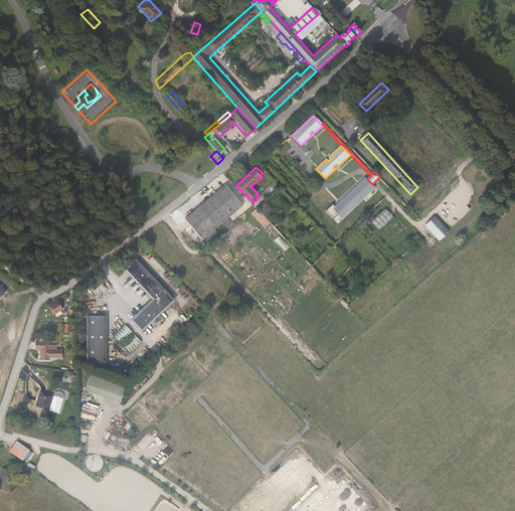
[(74,190),(80,188),(74,169),(67,171),(74,190)]
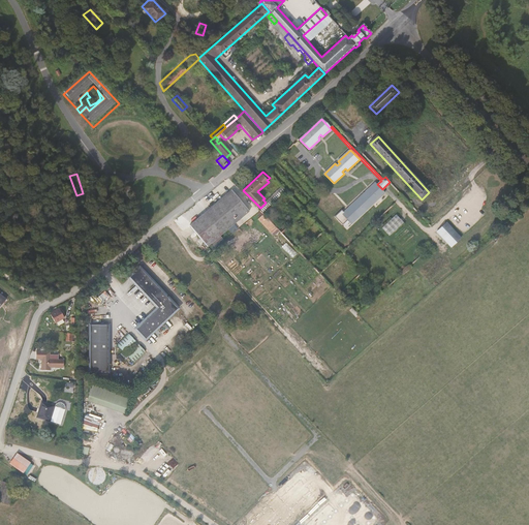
[(365,209),(366,210),(384,192),(382,189),(377,184),(376,183),(356,201),(359,203),(354,206),(353,204),(344,212),(342,210),(335,216),(343,224),(348,219),(351,223),(363,214),(361,212),(365,209)]
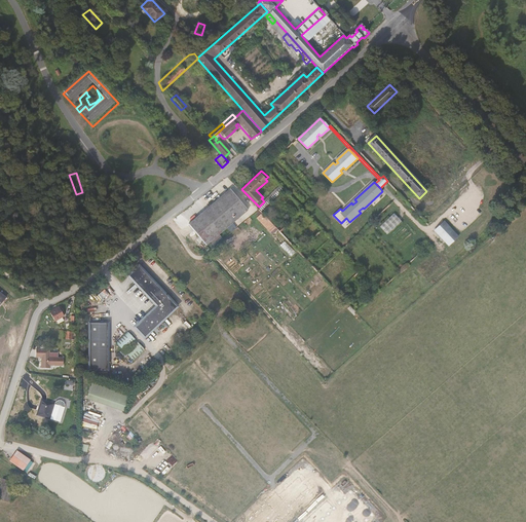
[(217,234),(249,209),(231,187),(201,212),(217,234)]
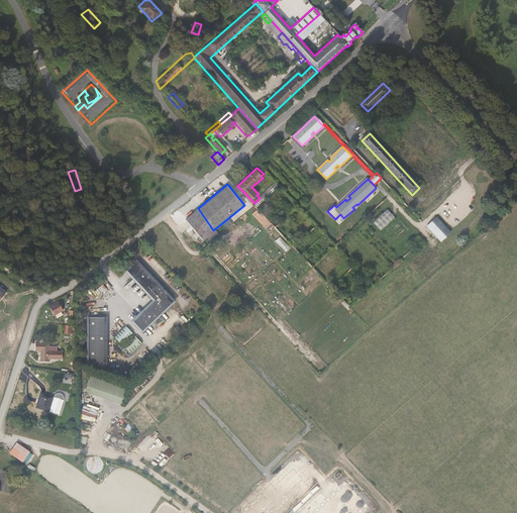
[(254,203),(257,207),(274,191),(271,188),(260,198),(254,203)]
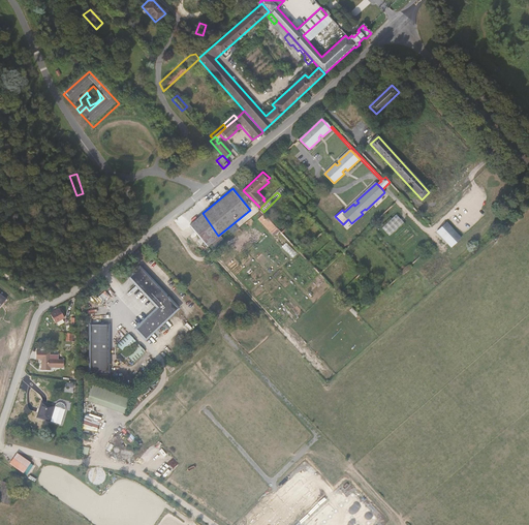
[(292,254),(299,249),(263,212),(258,216),(292,254)]
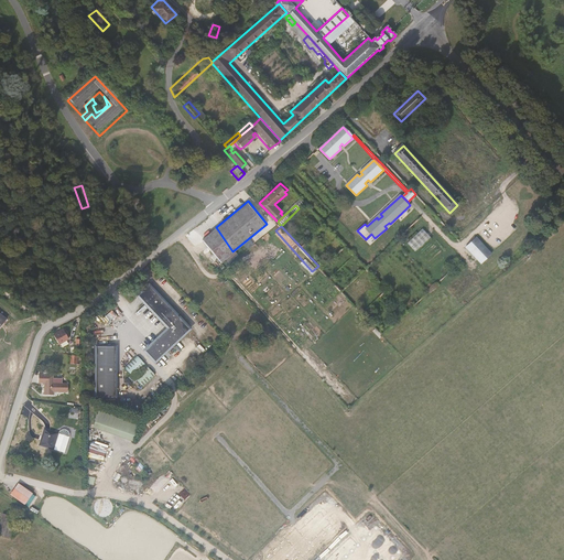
[(221,261),(232,251),(216,227),(203,238),(221,261)]
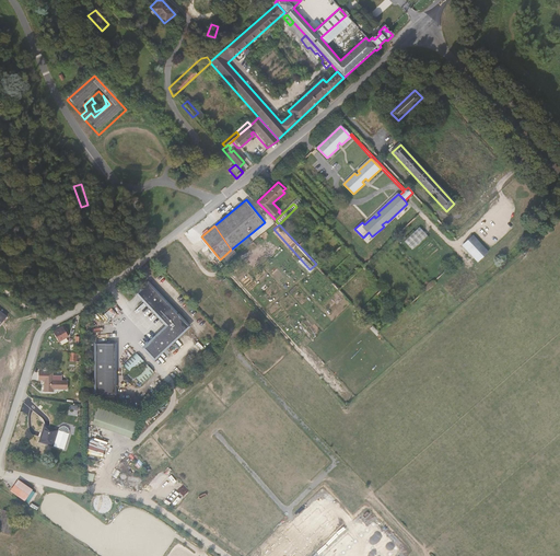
[(405,241),(412,248),(428,235),(419,227),(405,241)]
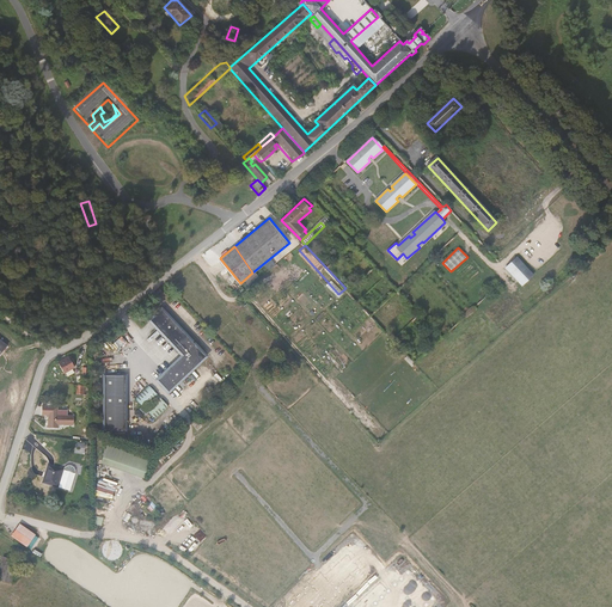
[(522,284),(533,275),(515,258),(505,268),(522,284)]
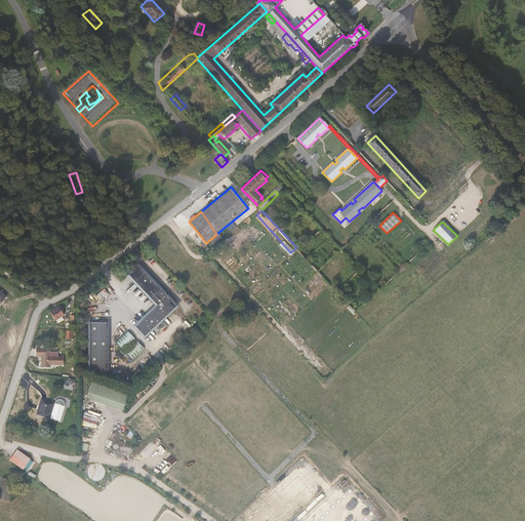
[(151,333),(178,308),(139,266),(129,275),(159,306),(140,322),(151,333)]
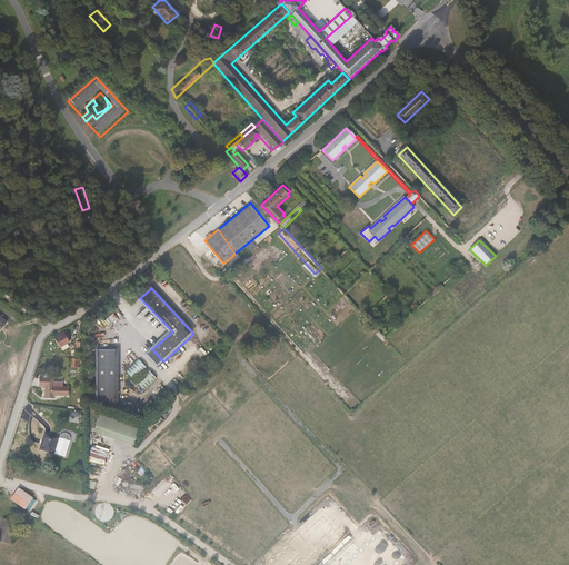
[(60,347),(71,340),(66,330),(55,337),(60,347)]
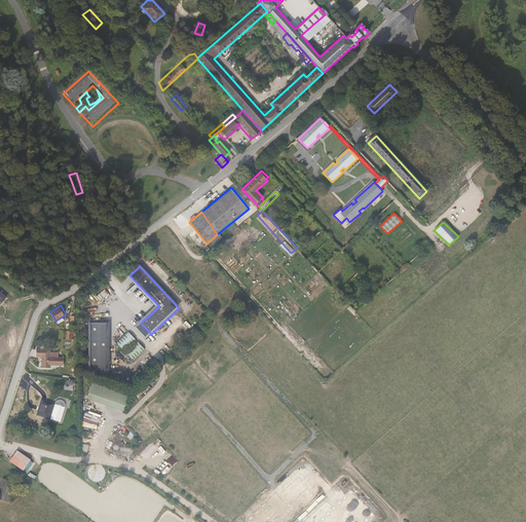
[(226,321),(233,329),(247,318),(238,309),(226,321)]
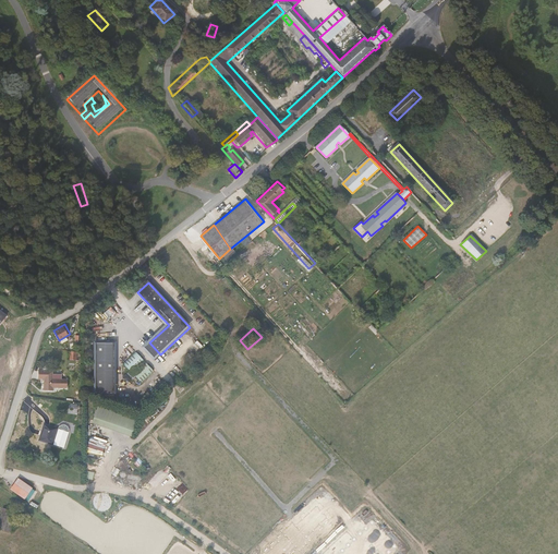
[(154,360),(160,354),(149,342),(143,348),(154,360)]
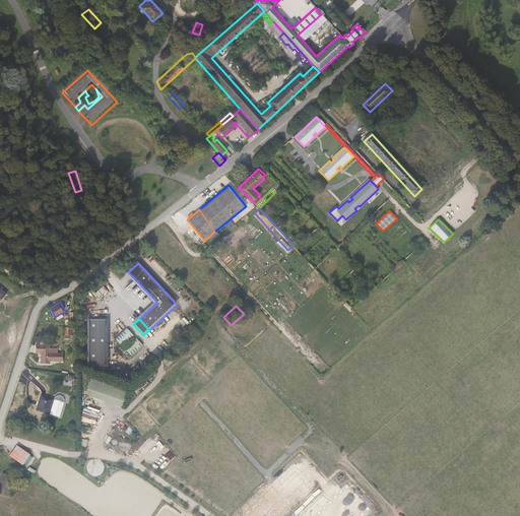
[(108,371),(108,324),(89,324),(89,371),(108,371)]
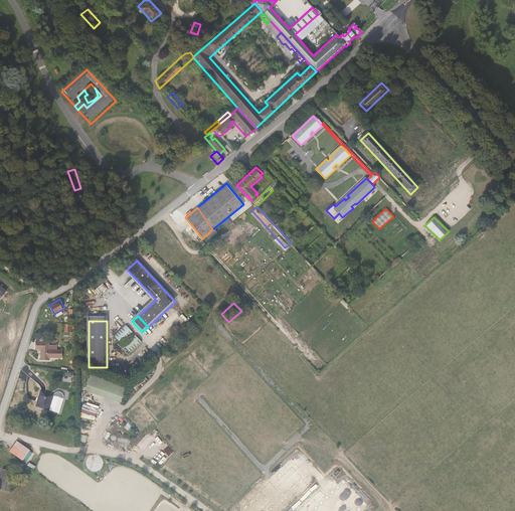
[(116,337),(118,339),(116,341),(121,347),(133,336),(125,328),(116,337)]
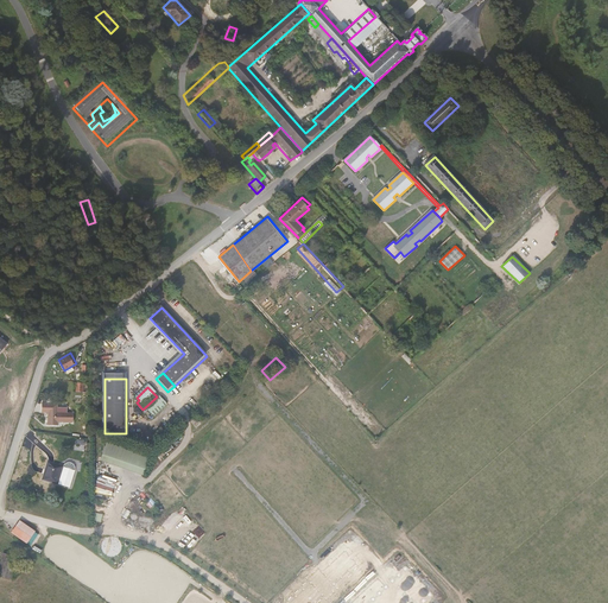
[(153,421),(168,408),(159,400),(145,412),(153,421)]
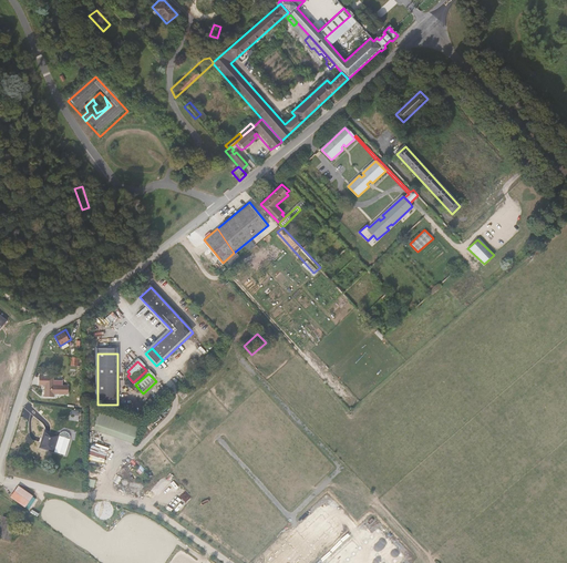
[(61,392),(68,393),(68,384),(62,384),(62,379),(53,378),(53,375),(39,375),(38,384),(44,384),(43,396),(53,396),(53,390),(55,390),(55,391),(61,391),(61,392)]
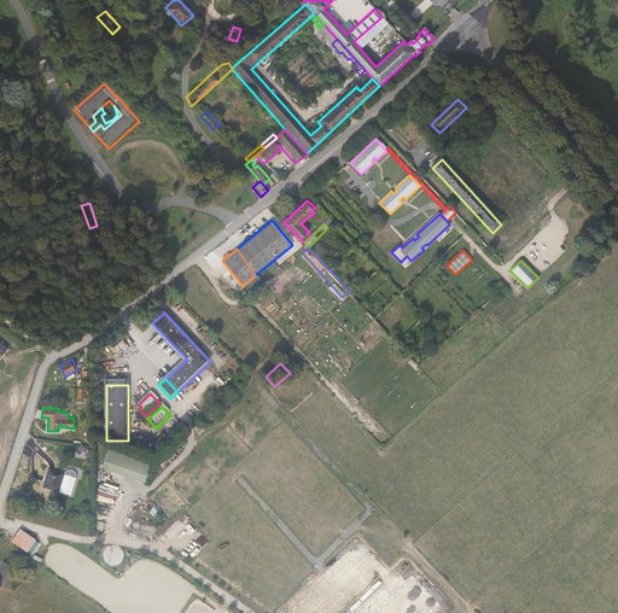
[(109,454),(101,473),(146,488),(152,468),(109,454)]
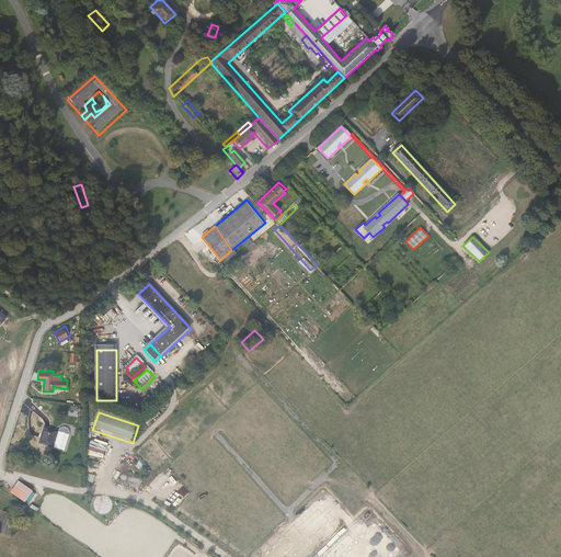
[(35,440),(60,448),(66,434),(66,430),(65,428),(64,425),(60,424),(57,425),(55,429),(41,423),(35,440)]
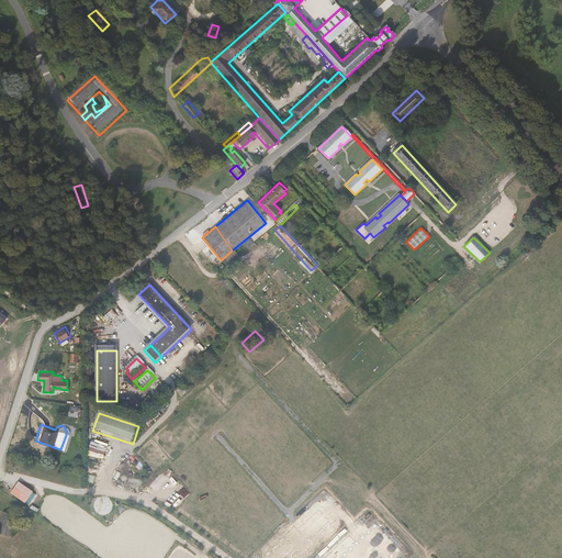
[(137,467),(134,471),(142,477),(145,471),(137,467)]
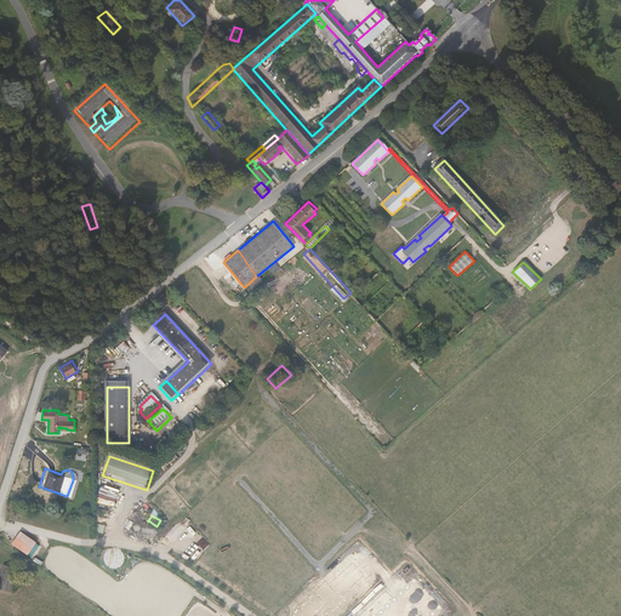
[(96,529),(95,536),(103,539),(106,530),(96,529)]
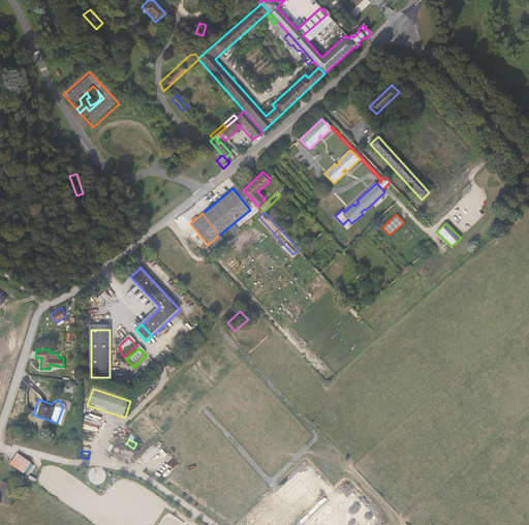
[(27,479),(34,469),(31,467),(32,466),(18,457),(10,468),(24,477),(27,479)]
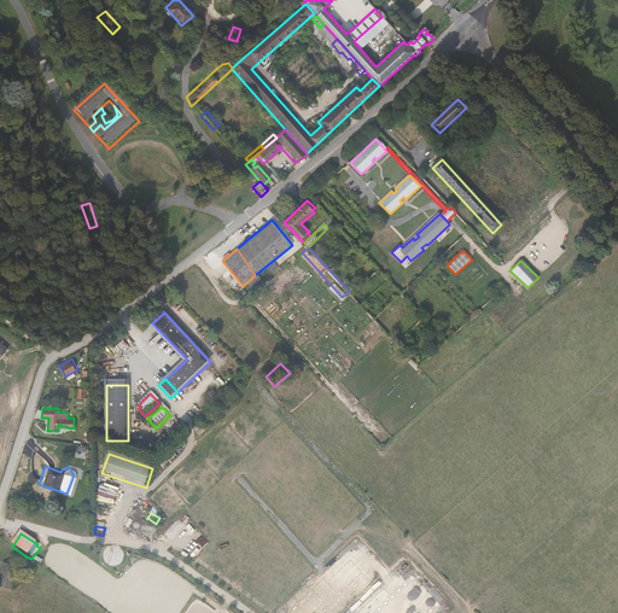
[(0,576),(0,590),(11,594),(17,572),(3,568),(0,576)]
